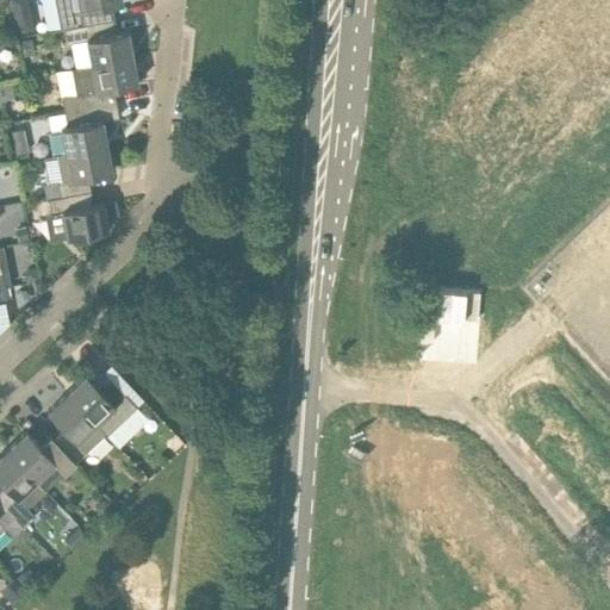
[(55,0),(62,30),(66,29),(114,19),(112,6),(122,4),(120,0),(55,0)]
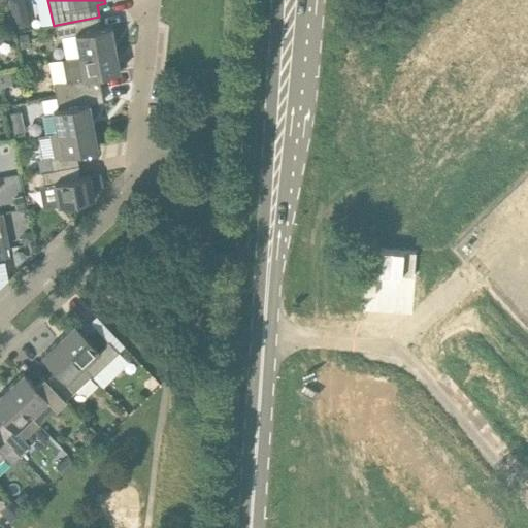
[(28,15),(11,19),(13,29),(30,26),(28,15)]
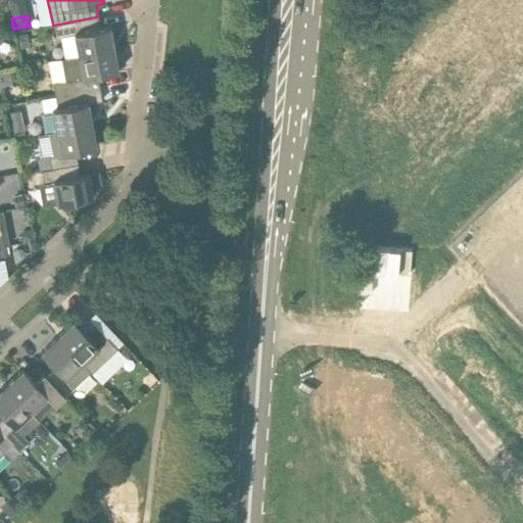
[(79,56),(113,49),(109,27),(100,29),(98,16),(56,25),(58,37),(74,34),(79,56)]
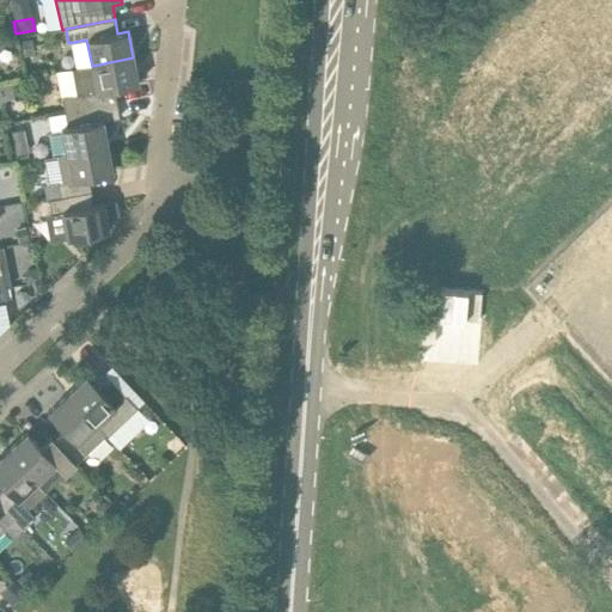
[(35,55),(32,38),(22,41),(24,57),(35,55)]
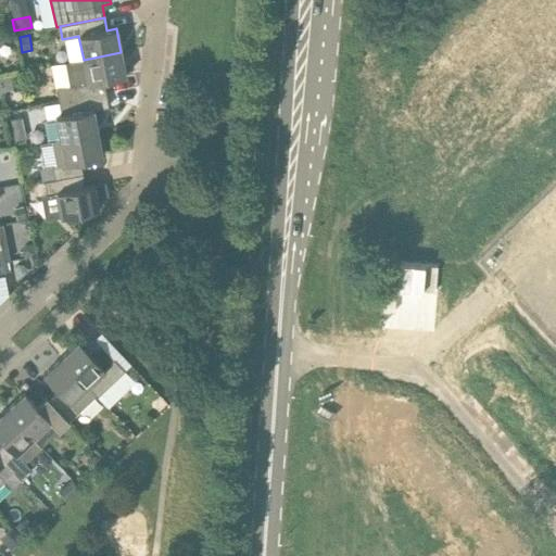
[(59,101),(105,92),(103,80),(125,77),(121,52),(84,60),(65,63),(70,86),(57,89),(59,101)]
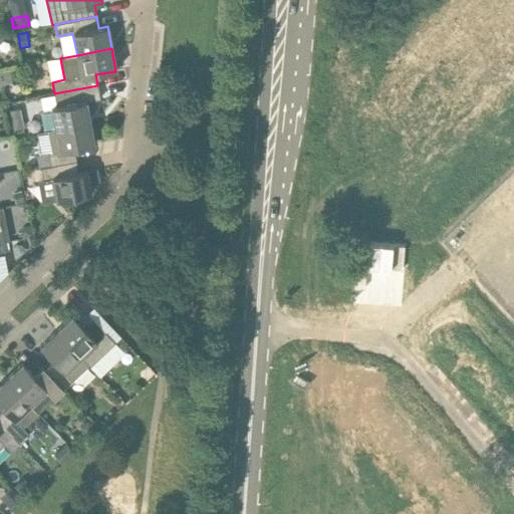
[(55,131),(90,123),(86,102),(100,99),(97,85),(54,93),(54,95),(40,97),(43,111),(51,109),(52,111),(40,113),(44,132),(49,132),(55,131)]
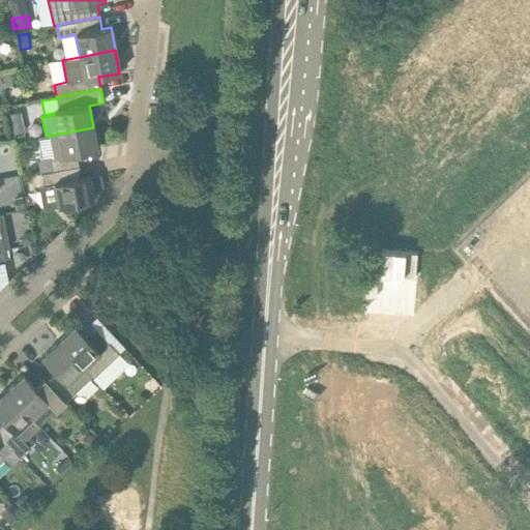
[(10,115),(11,121),(22,119),(21,113),(10,115)]
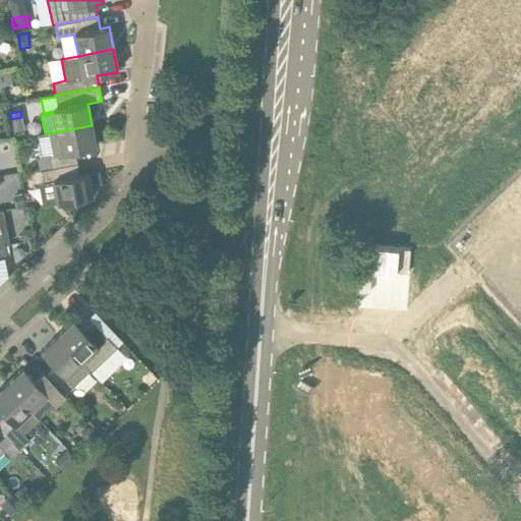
[(54,155),(49,156),(51,169),(77,164),(75,152),(96,148),(92,125),(56,132),(50,133),(54,155)]
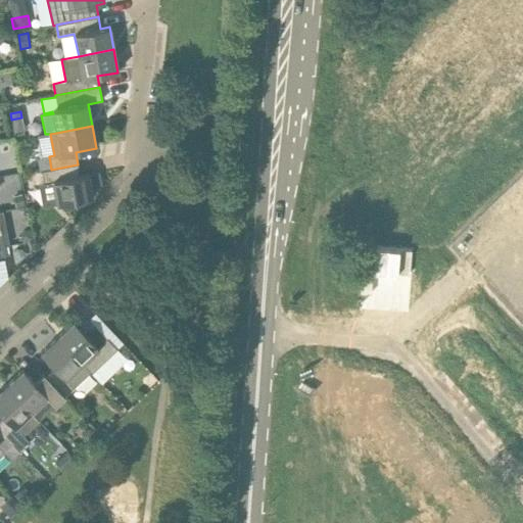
[(51,170),(42,171),(44,182),(53,180),(53,181),(57,204),(93,198),(91,187),(101,185),(99,173),(80,176),(78,164),(51,170)]
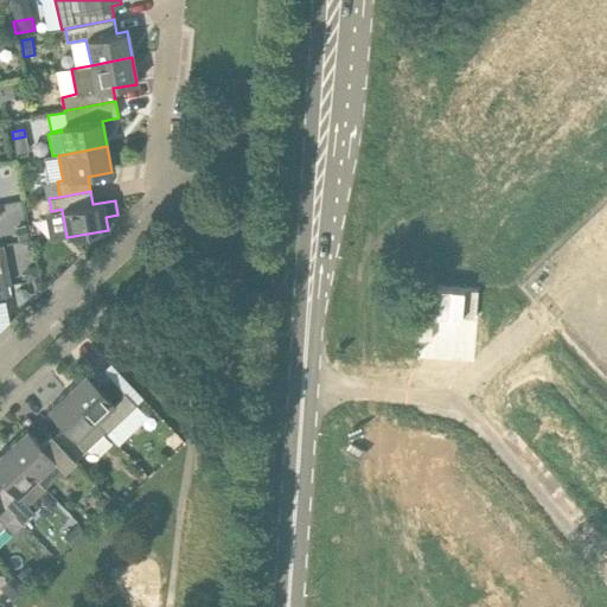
[(30,237),(25,225),(16,229),(19,241),(30,237)]
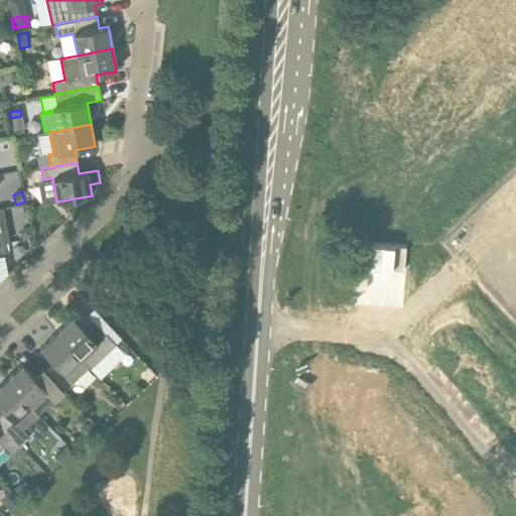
[(32,236),(30,226),(23,227),(20,232),(21,239),(32,236)]
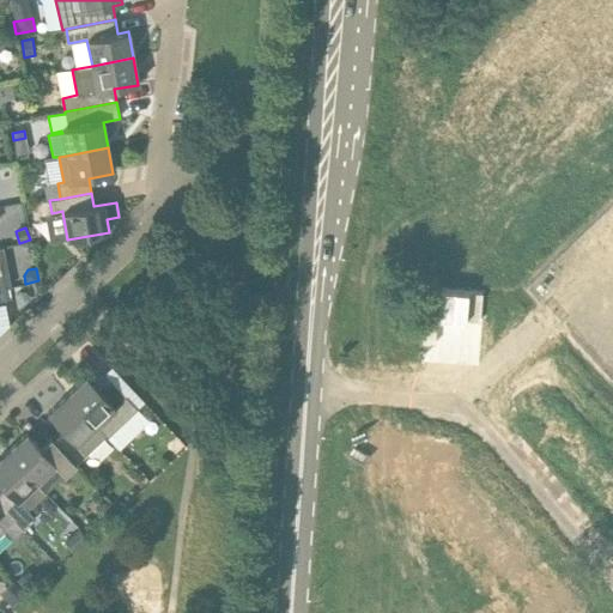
[(87,377),(67,395),(105,436),(107,437),(137,410),(126,398),(104,375),(93,384),(87,377)]
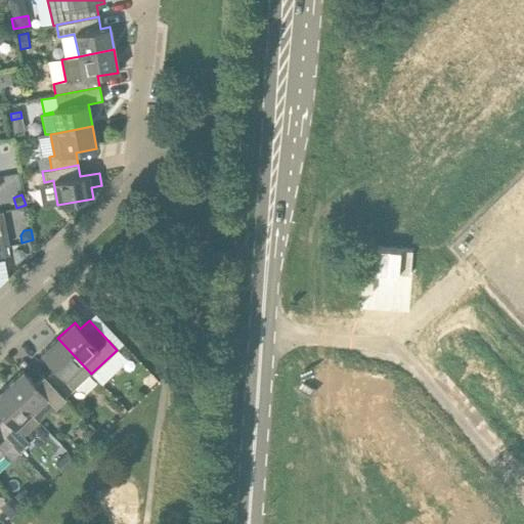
[(90,373),(57,338),(41,354),(55,369),(47,378),(63,396),(73,388),(90,373)]
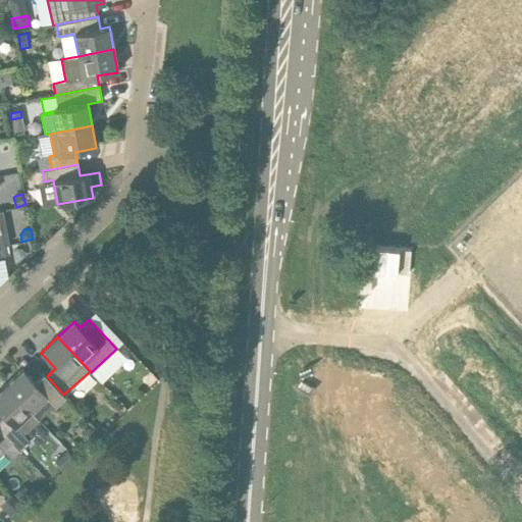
[(23,369),(6,385),(31,411),(47,395),(55,403),(63,395),(47,376),(38,384),(23,369)]
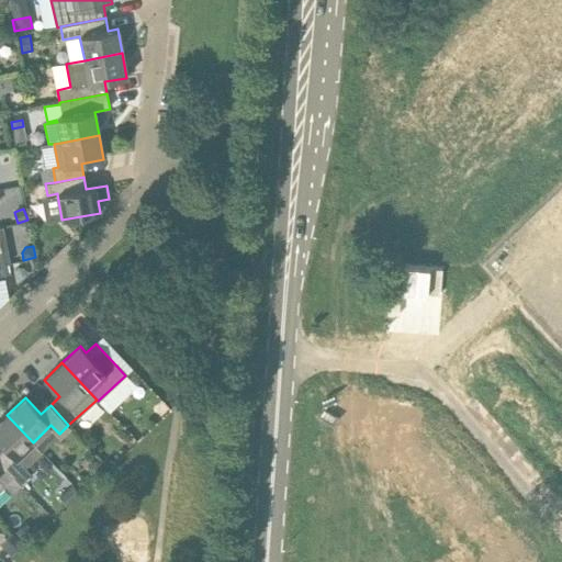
[(42,452),(33,442),(7,415),(0,420),(0,444),(4,448),(0,452),(0,462),(21,484),(31,475),(25,469),(42,452)]
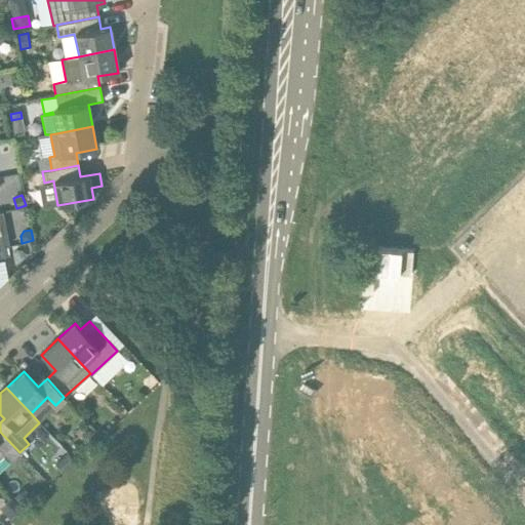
[(96,436),(94,432),(89,430),(84,432),(83,437),(85,442),(90,443),(94,441),(96,436)]
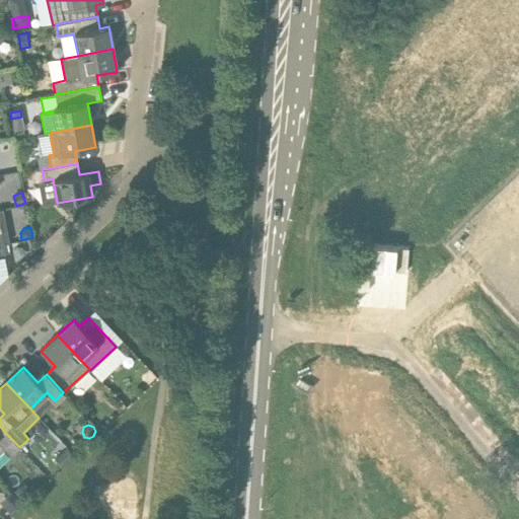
[(19,447),(0,427),(0,453),(5,449),(10,455),(19,447)]
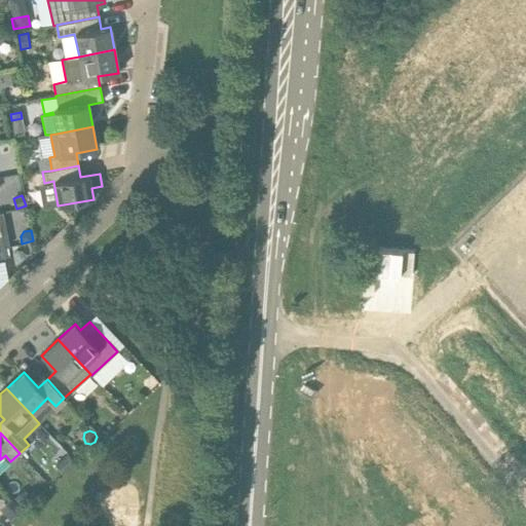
[(76,463),(67,454),(55,464),(65,474),(76,463)]
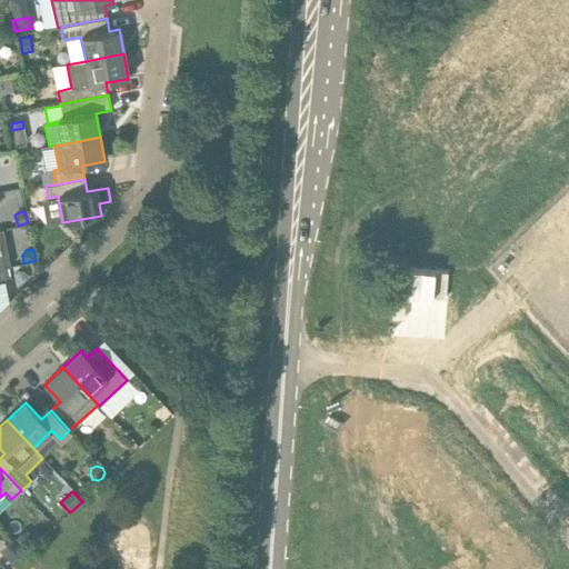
[(37,540),(27,529),(16,539),(26,551),(37,540)]
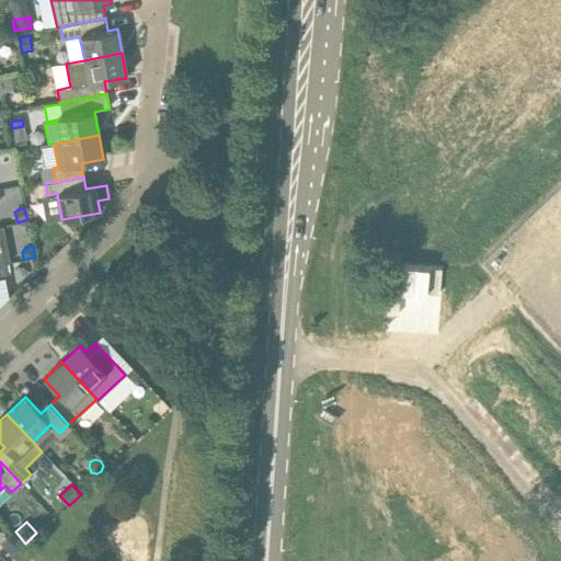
[(24,545),(14,534),(2,546),(12,556),(24,545)]
